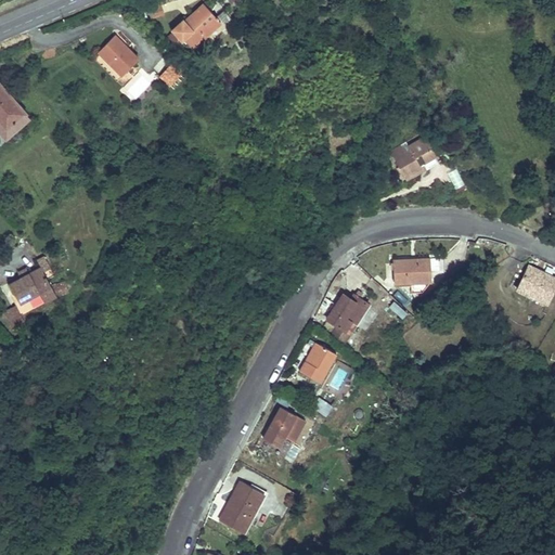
[(166,12),(180,9),(178,0),(176,0),(164,2),(166,12)]
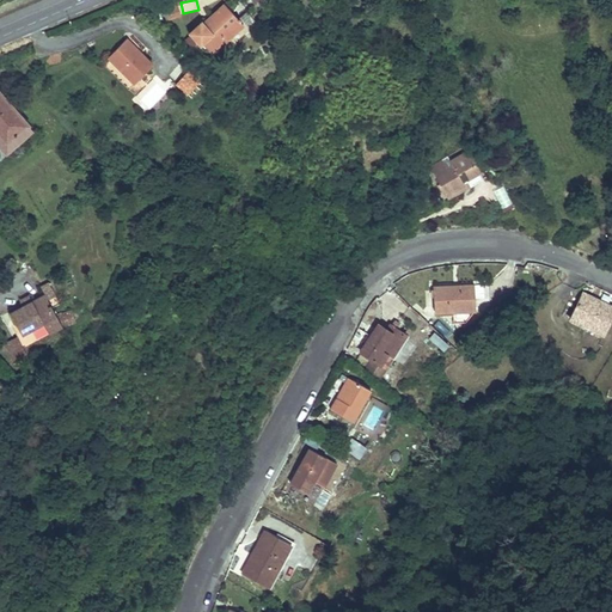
[(202,44),(203,43),(212,51),(226,40),(227,41),(238,31),(236,26),(242,22),(226,5),(212,18),(213,19),(206,26),(203,23),(191,34),(202,44)]
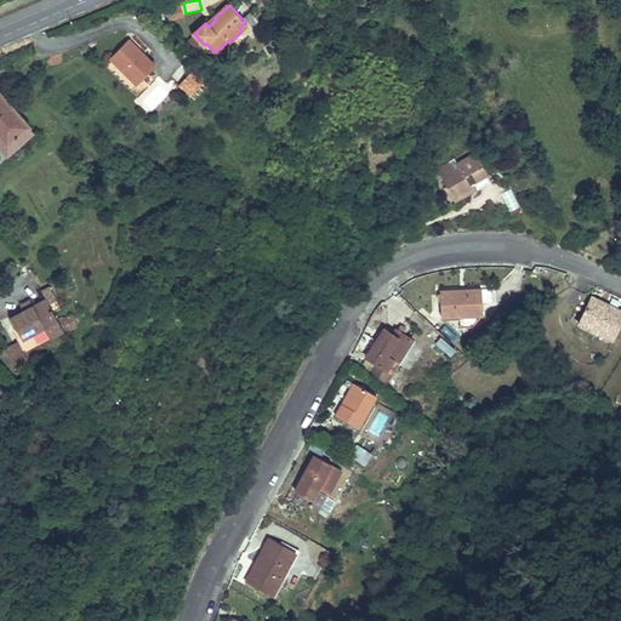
[(171,22),(184,15),(181,6),(166,12),(171,22)]
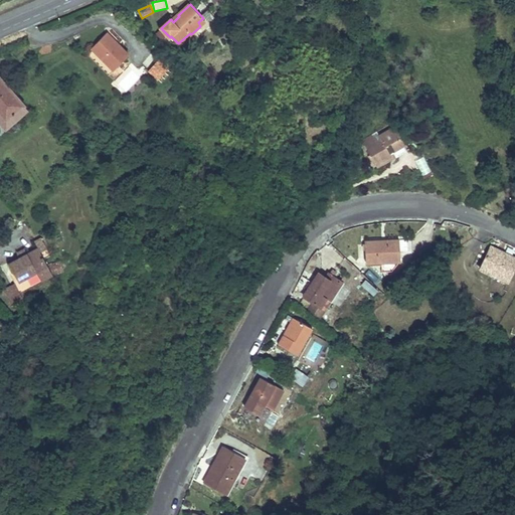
[(108,33),(93,48),(115,70),(130,55),(108,33)]
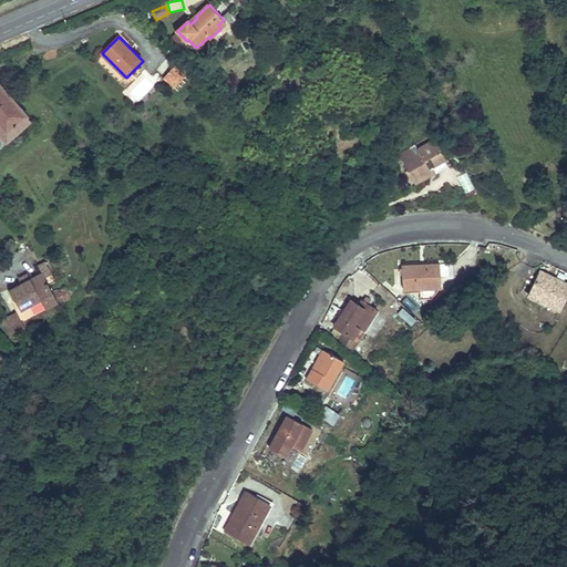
[(44,59),(59,55),(57,49),(43,51),(44,59)]
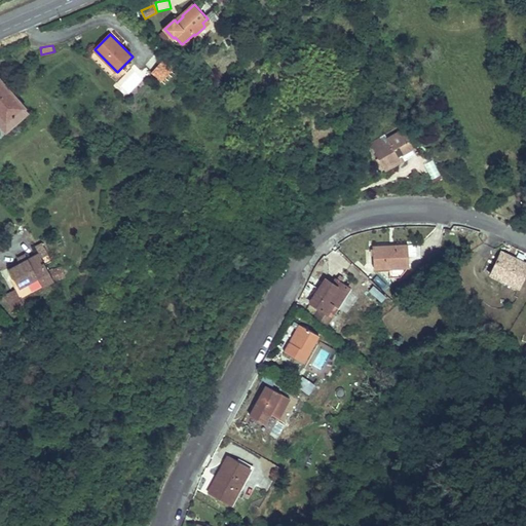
[(127,95),(145,76),(136,67),(118,85),(127,95)]
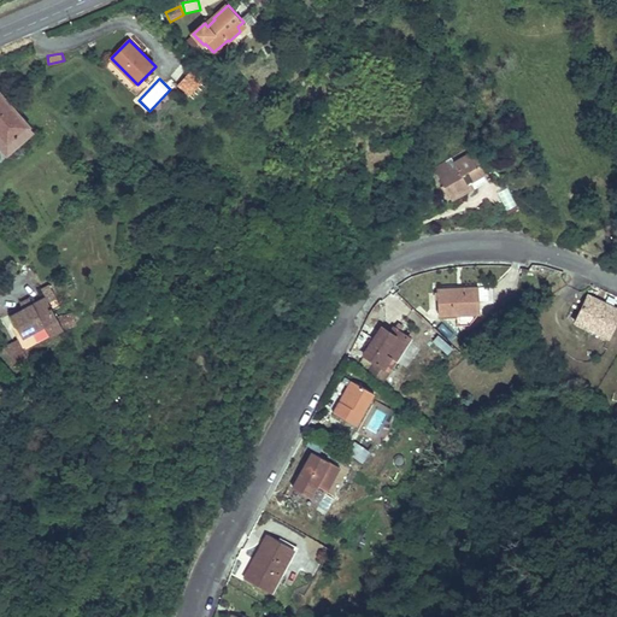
[(0,137),(7,146),(30,127),(0,93),(0,137)]
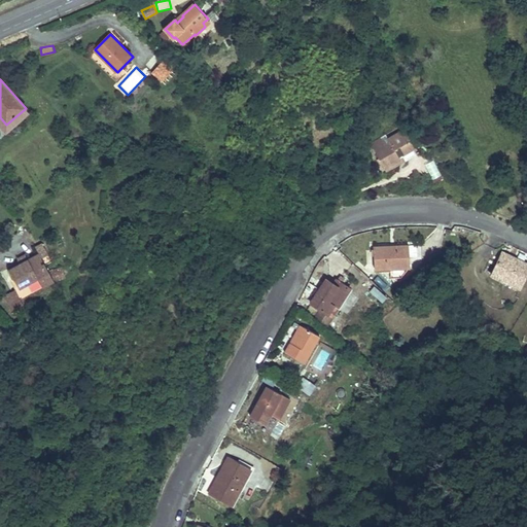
[(6,125),(0,117),(0,126),(6,133),(29,113),(26,108),(6,125)]
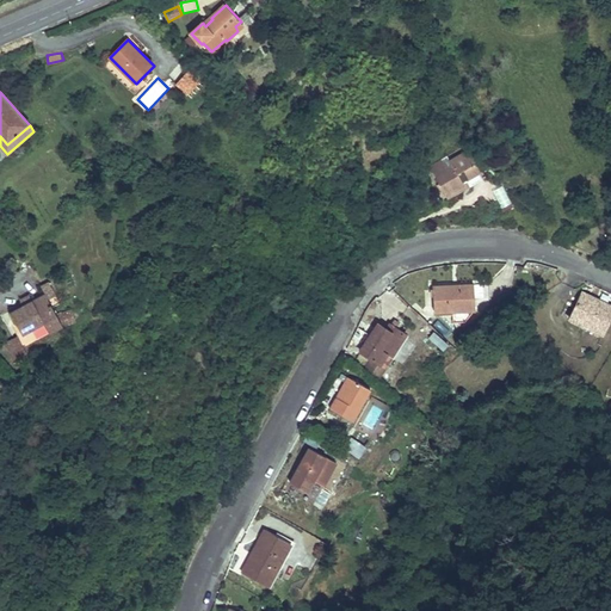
[(443,161),(431,167),(446,196),(464,185),(463,183),(482,171),(471,150),(450,162),(452,166),(446,168),(443,161)]
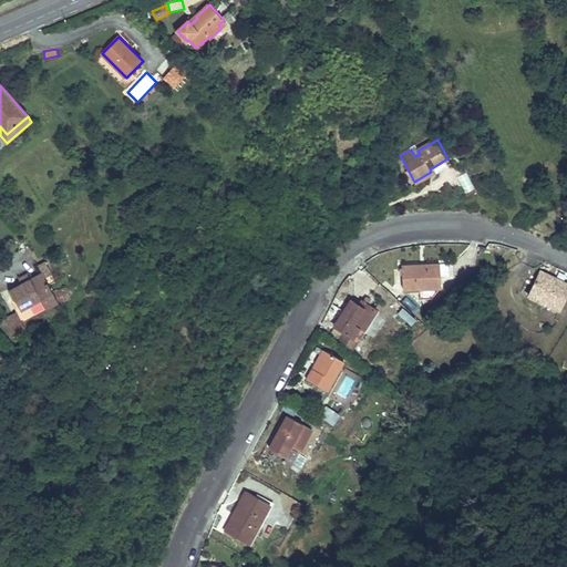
[(431,172),(414,182),(415,184),(451,164),(447,158),(430,169),(431,172)]
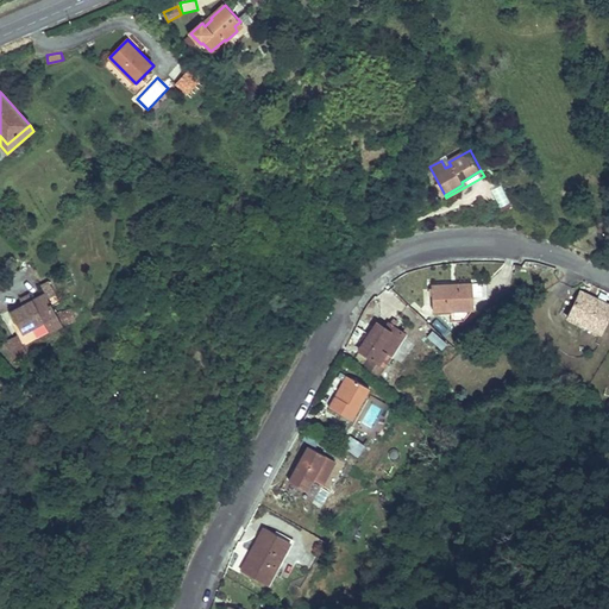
[(500,205),(508,201),(502,184),(493,188),(500,205)]
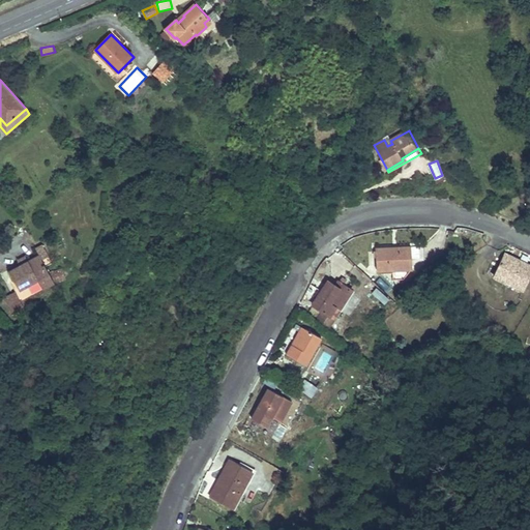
[(329,201),(333,210),(346,206),(342,196),(339,190),(330,194),(329,197),(329,201)]
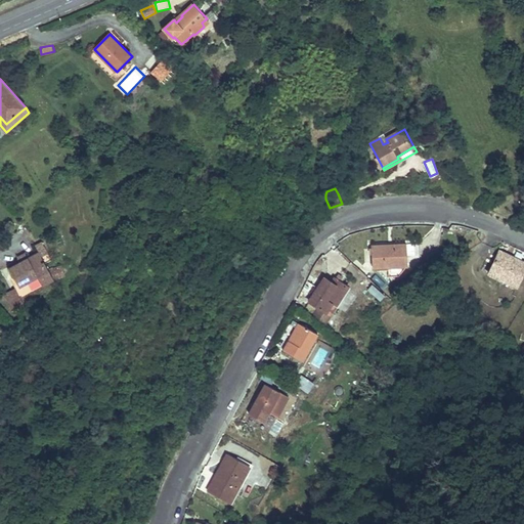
[(36,246),(39,252),(42,256),(48,253),(43,243),(36,246)]
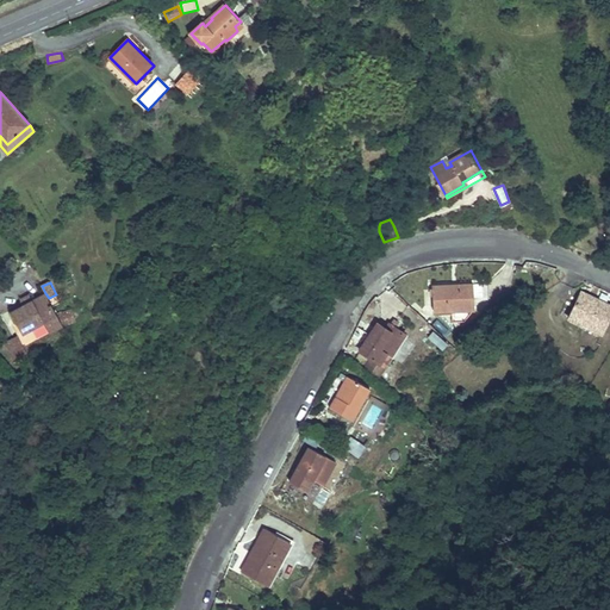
[(475,309),(473,284),(458,285),(459,287),(453,287),(453,285),(433,286),(434,311),(442,311),(475,309)]
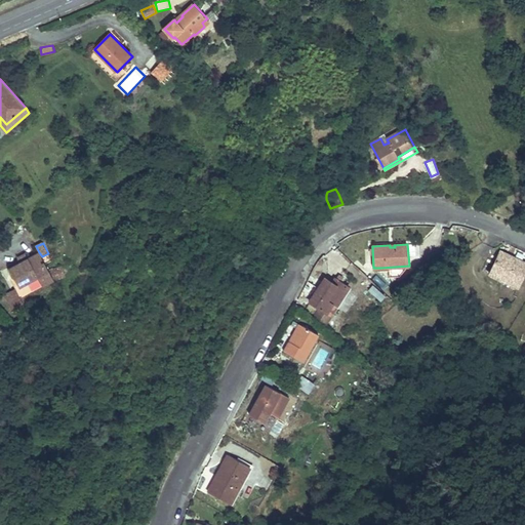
[(524,263),(500,251),(490,274),(519,287),(524,273),(524,263)]
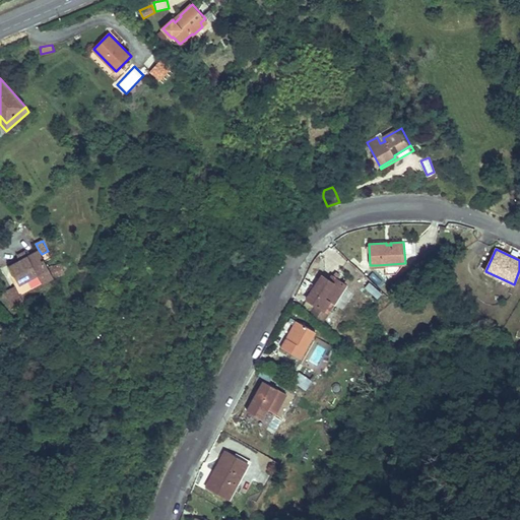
[(60,264),(55,267),(53,265),(48,268),(42,254),(39,250),(9,266),(19,285),(23,294),(46,281),(54,277),(64,273),(60,264)]
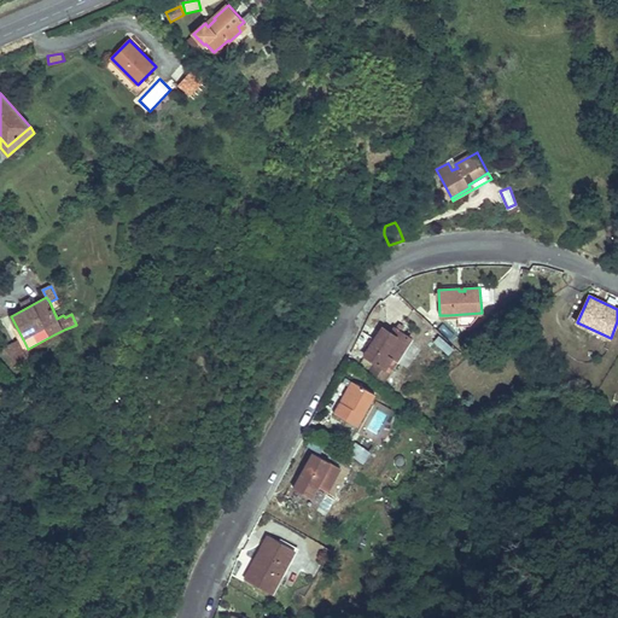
[(445,324),(439,328),(448,339),(454,334),(445,324)]
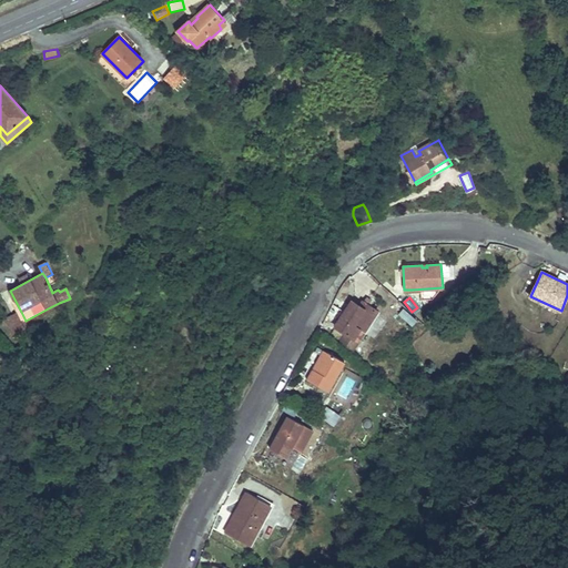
[(373,307),(363,302),(361,306),(358,305),(352,302),(335,326),(353,338),(358,328),(362,331),(374,312),(372,310),(373,307)]
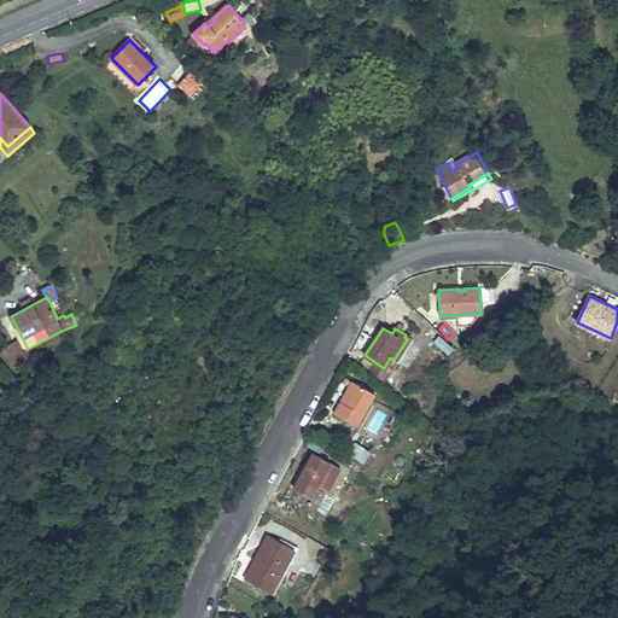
[(439,334),(431,343),(438,350),(447,342),(439,334)]
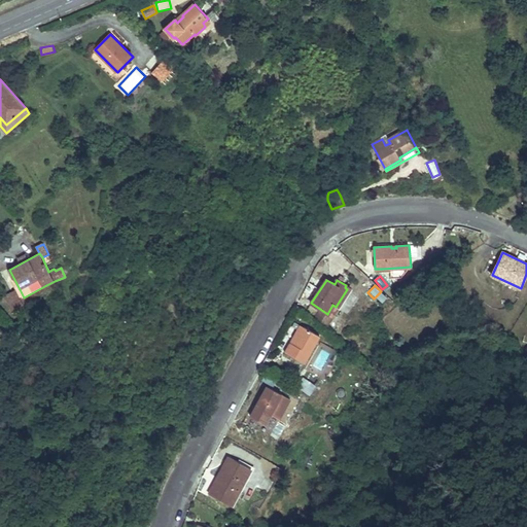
[(16,292),(2,301),(9,313),(24,305),(16,292)]
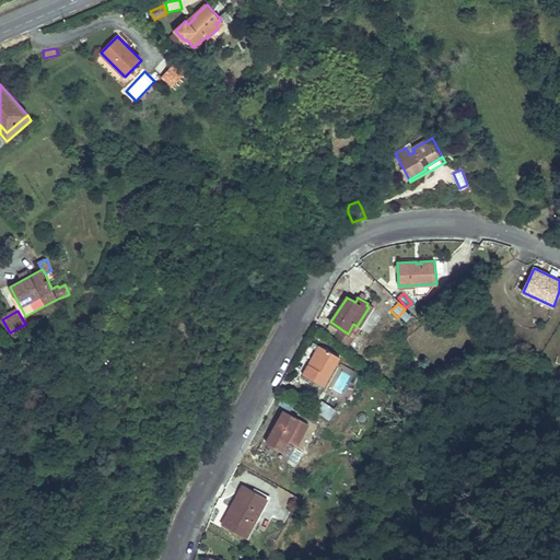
[(357,326),(353,324),(348,334),(351,336),(357,326)]
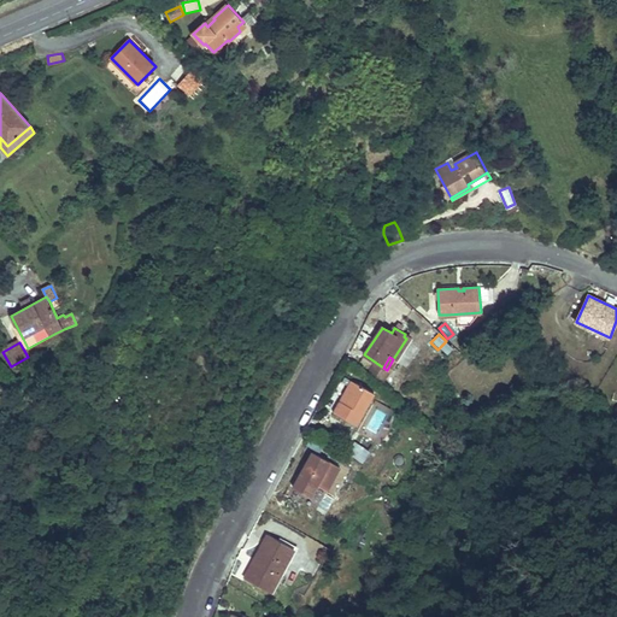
[(341,401),(345,404),(356,383),(352,381),(341,401)]
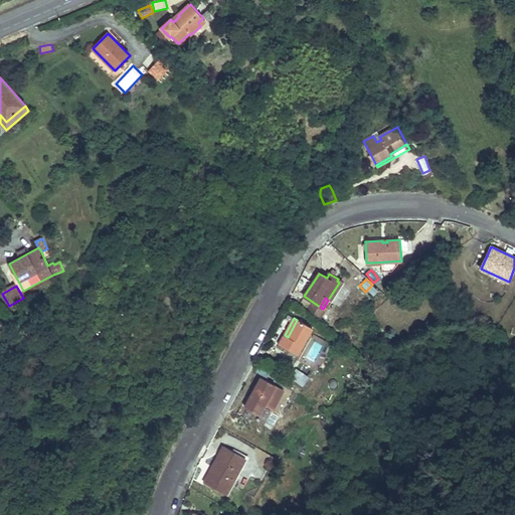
[(279,344),(297,354),(312,328),(297,320),(288,337),(285,335),(279,344)]
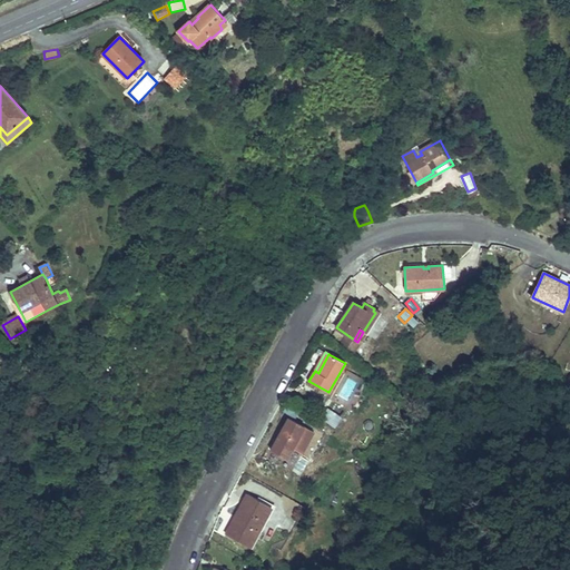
[(430,393),(435,389),(428,376),(422,381),(430,393)]
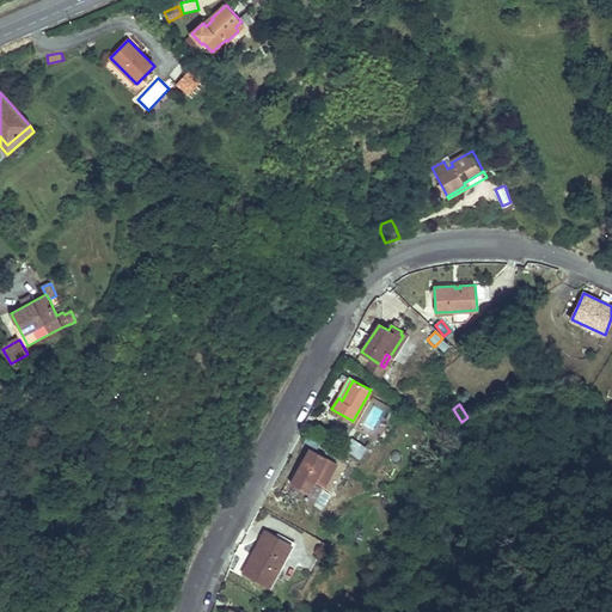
[(361,458),(365,447),(355,444),(350,454),(361,458)]
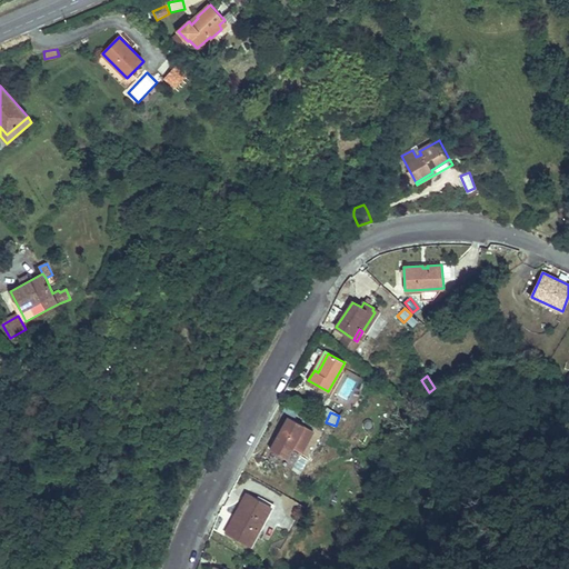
[(267,448),(296,462),(313,429),(286,413),(267,448)]
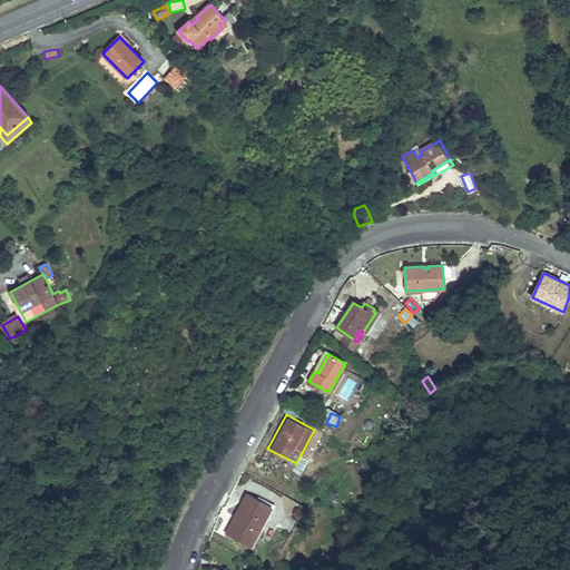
[(248,494),(226,534),(251,548),(272,508),(248,494)]
